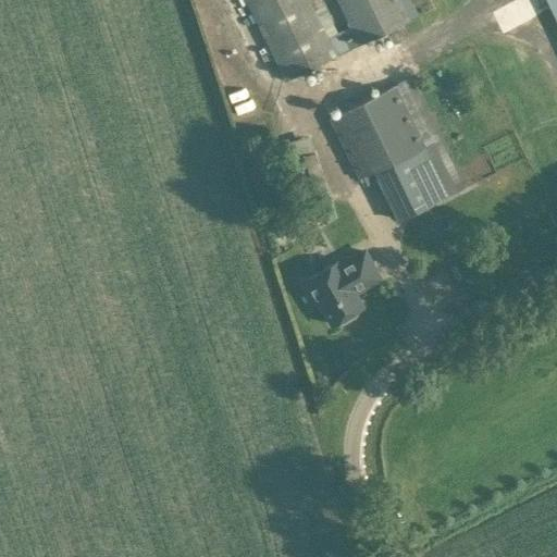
[(246,0),(286,81),(409,21),(399,0),(337,0),(351,27),(337,34),(327,39),(308,0),(246,0)]
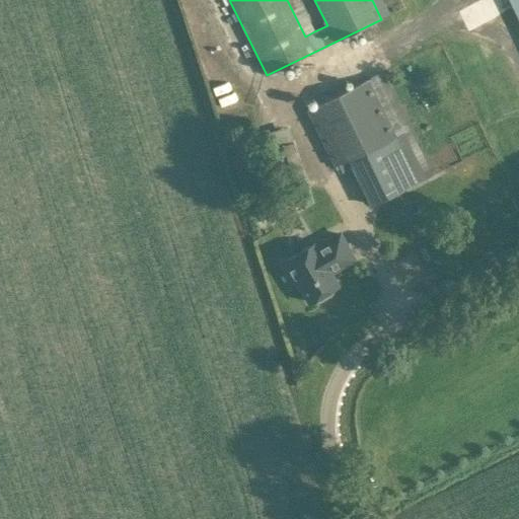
[(485,0),(460,7),(465,24),(505,13),(500,0),(485,0)]
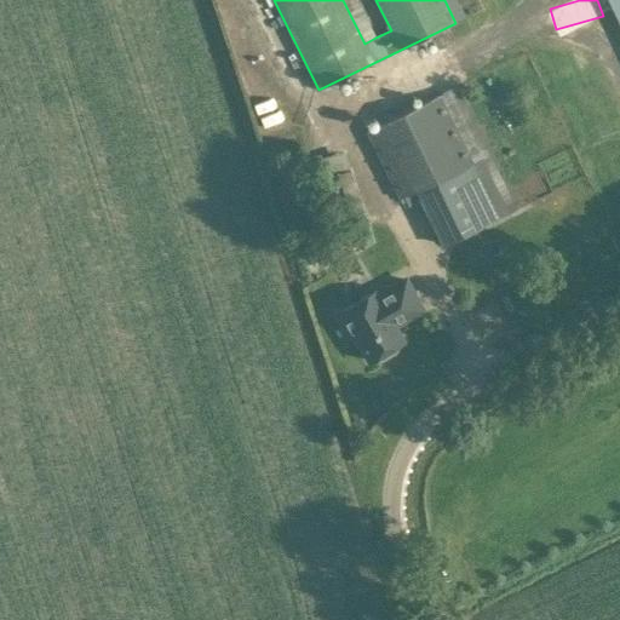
[(619,0),(609,0),(619,22),(619,0)]
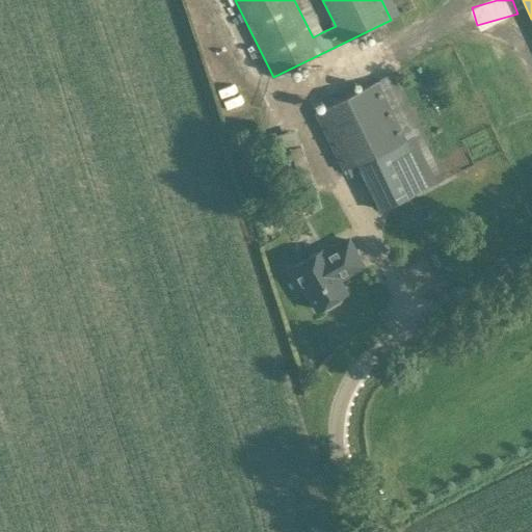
[(357,162),(381,210),(444,180),(392,74),(315,111),(343,169),(357,162)]
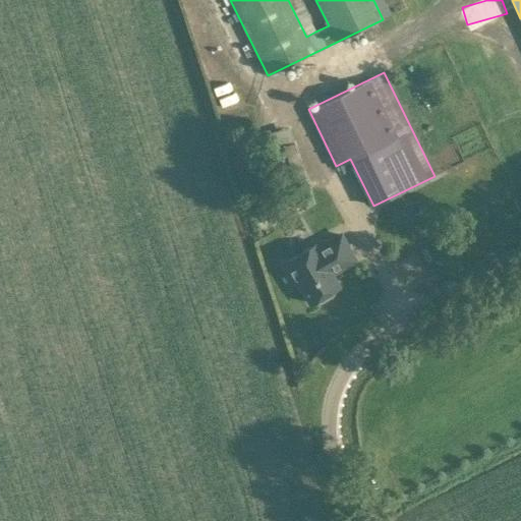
[(313,244),(282,263),(294,284),(297,282),(309,303),(317,298),(320,301),(332,294),(330,291),(338,287),(330,274),(354,259),(340,235),(315,248),(313,244)]
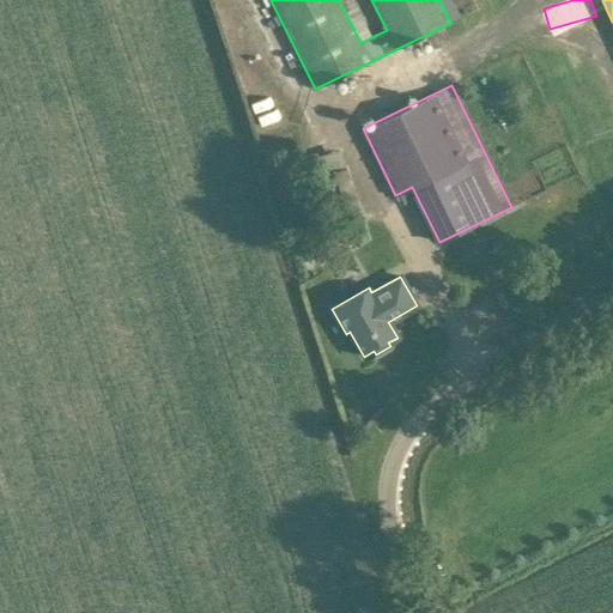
All buildings are outlined.
